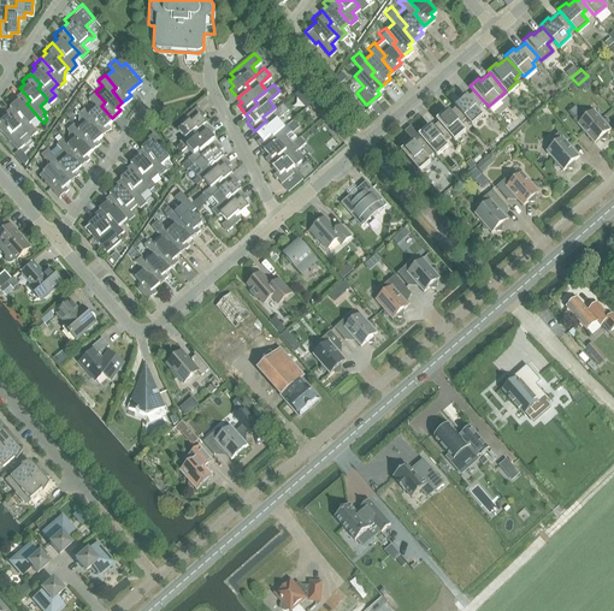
[(15,100),(10,104),(19,116),(16,118),(25,130),(29,135),(36,129),(29,120),(36,114),(27,104),(30,100),(19,88),(11,96),(15,100)]
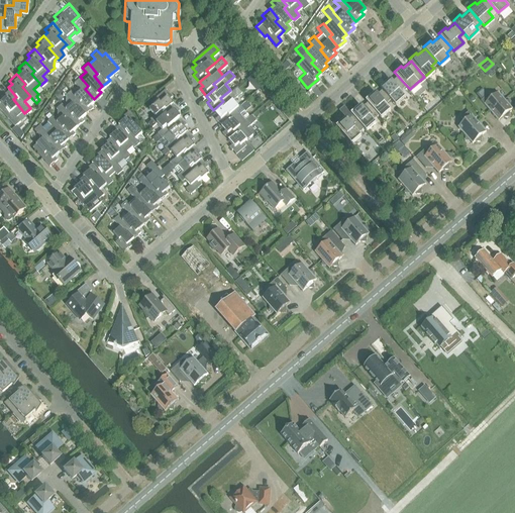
[(379,85),(381,87),(390,96),(395,102),(404,94),(399,88),(404,83),(396,74),(388,81),(386,79),(379,85)]
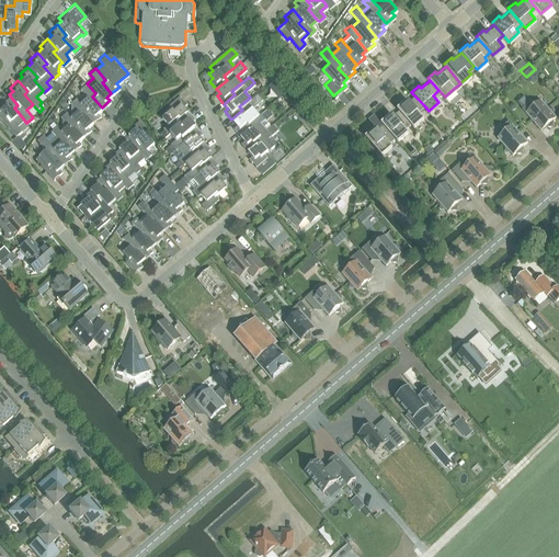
[(83,92),(77,98),(86,108),(82,111),(92,122),(100,114),(98,111),(102,108),(92,97),(95,93),(87,83),(86,81),(79,87),(83,92)]
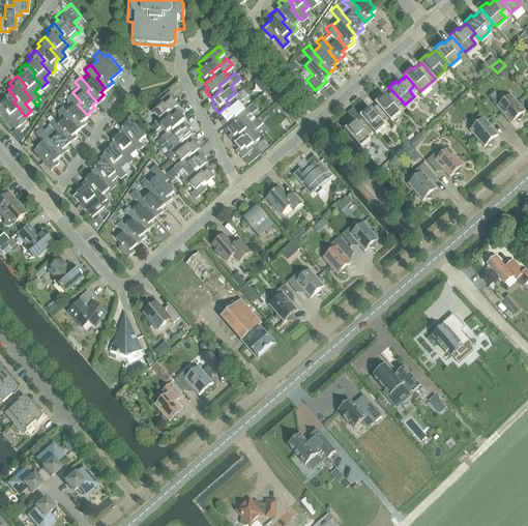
[(220,119),(226,127),(236,118),(233,115),(243,107),(243,106),(238,100),(247,92),(242,86),(236,92),(226,100),(229,104),(218,113),(223,116),(220,119)]
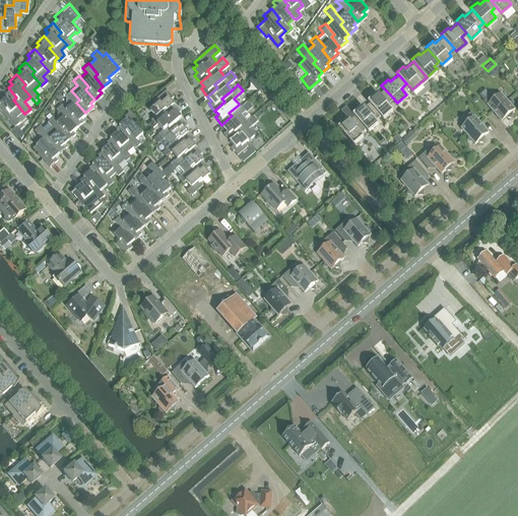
[(151,118),(147,121),(150,126),(154,122),(156,121),(166,113),(164,110),(173,101),(170,97),(173,94),(166,86),(155,95),(158,99),(149,107),(152,111),(154,113),(150,117),(151,118)]
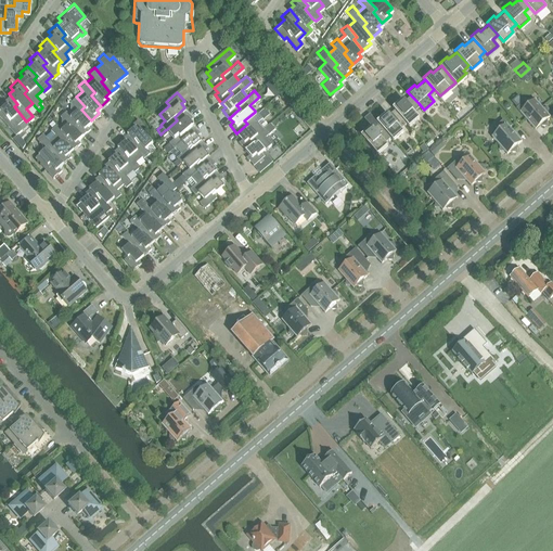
[(17,104),(9,93),(0,100),(3,103),(0,105),(0,115),(15,132),(21,127),(16,123),(23,117),(14,106),(17,104)]
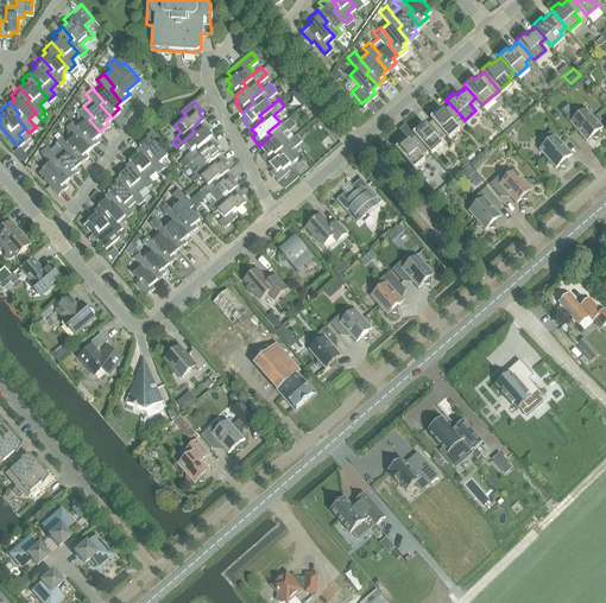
[(429,114),(431,116),(444,132),(447,135),(459,126),(453,119),(459,113),(448,102),(439,110),(437,108),(429,114)]
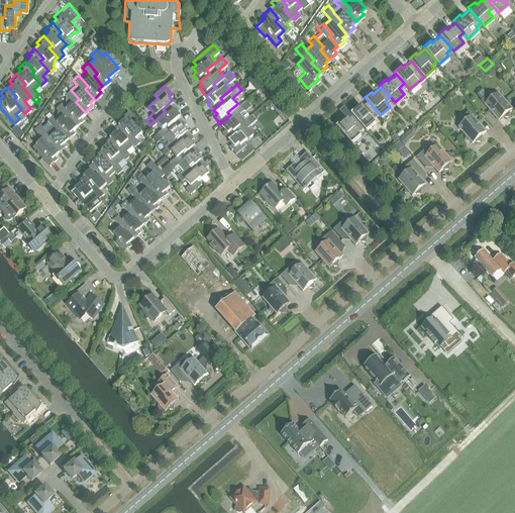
[(65,100),(62,102),(62,103),(71,112),(67,115),(76,124),(83,118),(81,115),(85,112),(76,102),(79,99),(71,90),(70,88),(64,93),(66,94),(65,100)]
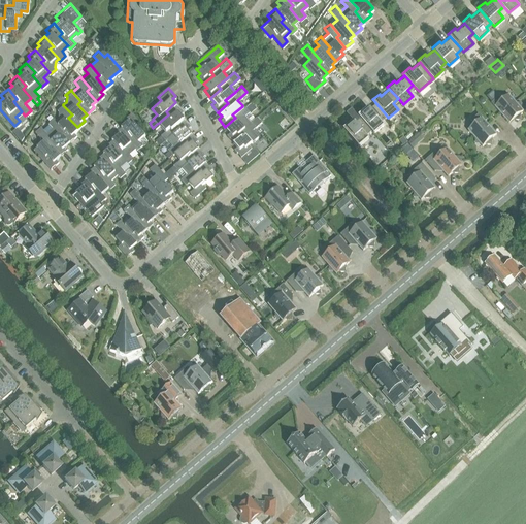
[(490,99),(493,103),(507,120),(513,116),(515,117),(519,117),(520,112),(519,110),(522,107),(507,91),(500,96),(497,93),(490,99)]
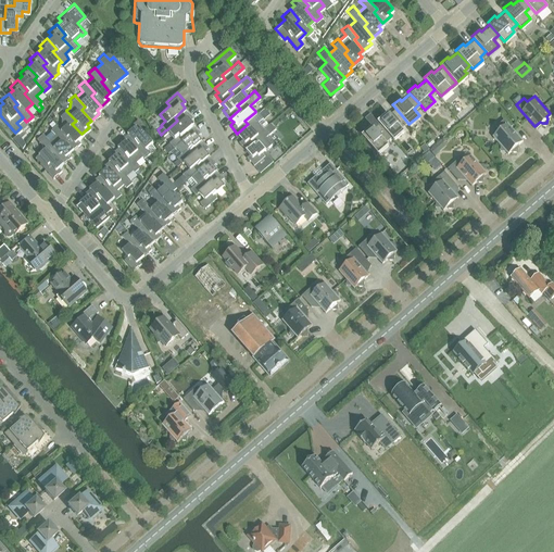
[(376,118),(378,121),(390,135),(393,138),(403,128),(400,125),(406,121),(394,107),(386,114),(383,112),(376,118)]
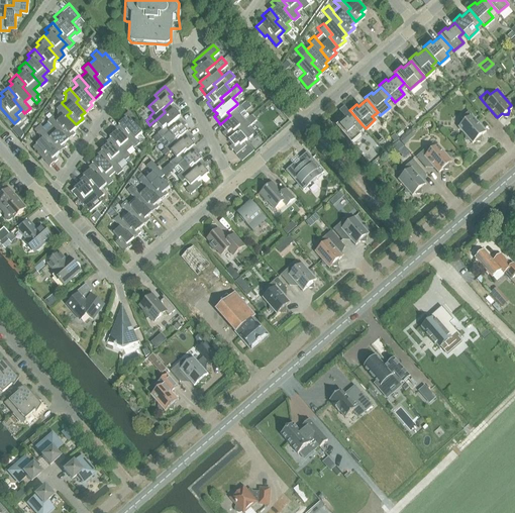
[(157,130),(150,134),(156,139),(161,135),(163,134),(172,126),(169,122),(179,114),(176,110),(177,110),(179,108),(172,100),(163,109),(165,112),(156,120),(161,126),(157,130)]
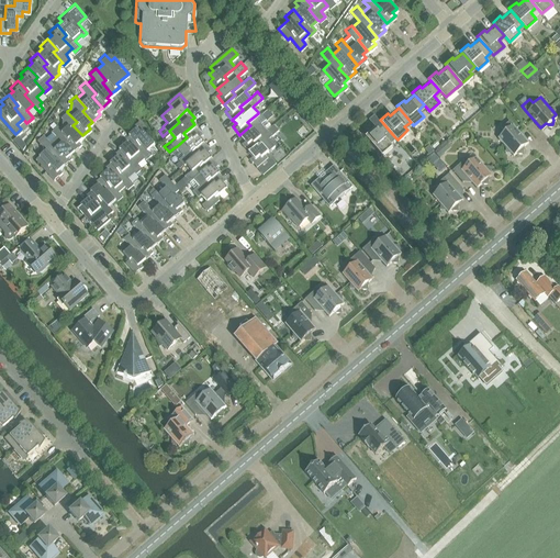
[(58,125),(57,125),(67,136),(64,138),(73,149),(81,143),(78,140),(82,135),(73,125),(77,122),(74,120),(67,112),(67,111),(66,110),(60,115),(62,116),(62,120),(60,123),(58,125)]
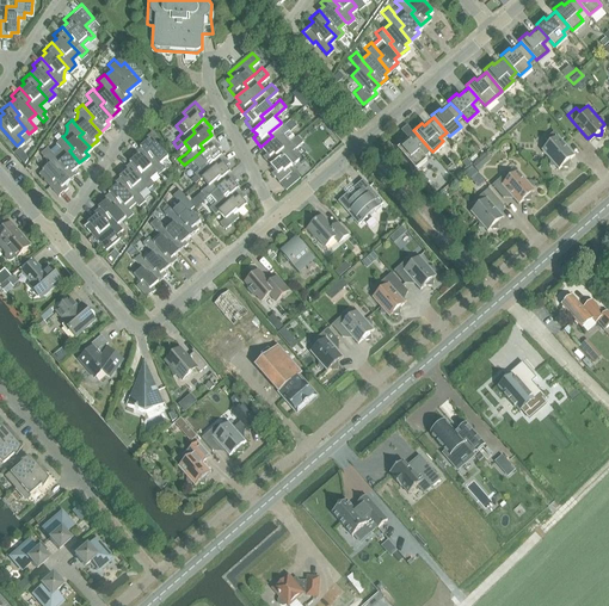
[(262,154),(269,162),(281,153),(277,149),(289,138),(283,131),(288,128),(287,125),(283,122),(282,121),(281,122),(281,123),(269,133),(272,136),(260,147),(265,150),(262,154)]
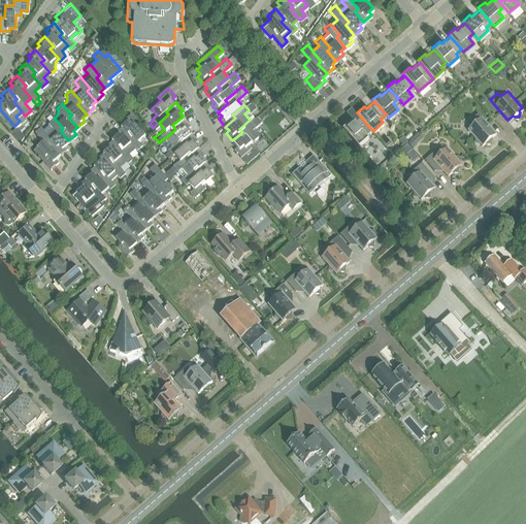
[(125,121),(121,124),(129,134),(126,136),(135,146),(135,148),(136,149),(141,143),(146,139),(142,134),(144,133),(135,124),(139,121),(130,110),(122,118),(125,121)]
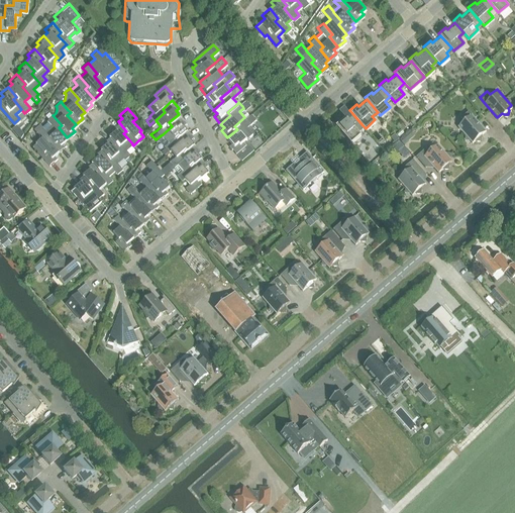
[(485,128),(483,125),(468,108),(459,114),(462,118),(456,124),(471,140),(475,137),(476,138),(481,139),(481,134),(480,132),(485,128)]
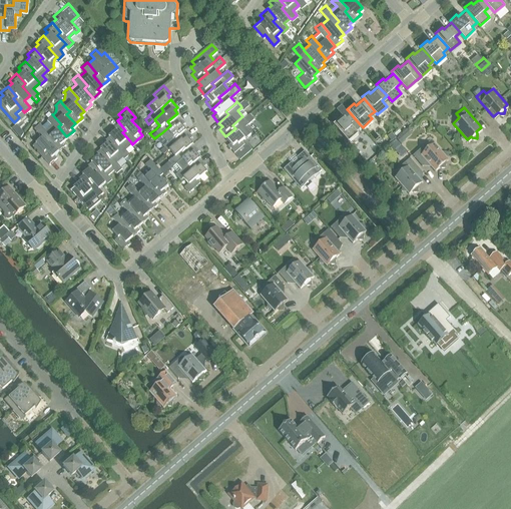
[(235,128),(225,136),(229,140),(226,143),(233,150),(243,142),(240,138),(249,130),(244,124),(253,116),(248,111),(242,116),(232,125),(235,128)]
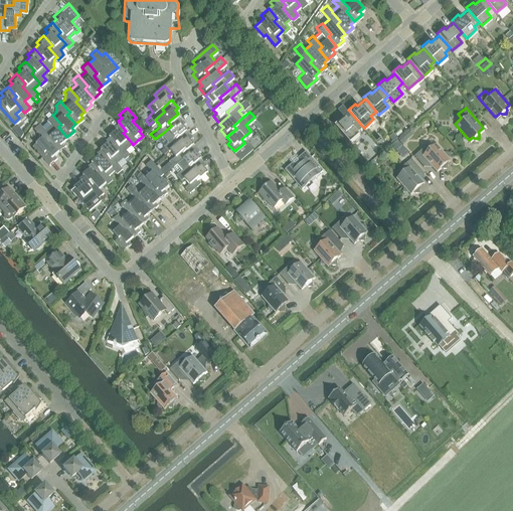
[(361,125),(350,112),(342,119),(340,117),(334,123),(349,140),(358,132),(356,129),(361,125)]
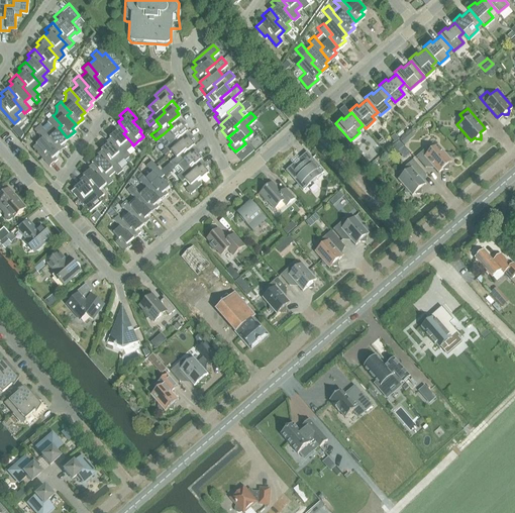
[(46,119),(40,124),(44,128),(53,137),(49,140),(58,150),(66,143),(63,140),(67,137),(59,127),(62,125),(53,115),(54,115),(52,114),(46,118),(46,119)]
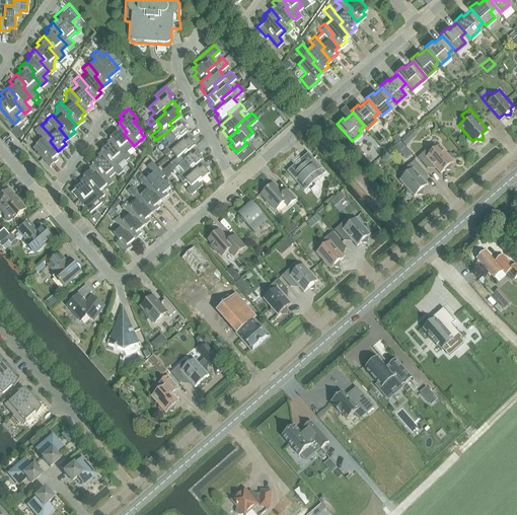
[(165,146),(161,149),(164,153),(168,149),(168,150),(170,149),(179,140),(176,137),(187,129),(183,125),(187,123),(179,115),(169,123),(172,127),(163,135),(168,141),(163,145),(165,146)]
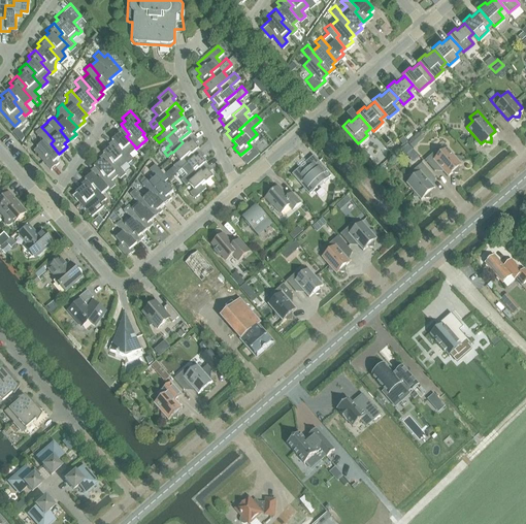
[(116,133),(111,136),(120,146),(117,150),(126,160),(127,162),(131,159),(133,157),(129,153),(135,148),(135,146),(126,136),(129,134),(121,124),(112,130),(116,133)]
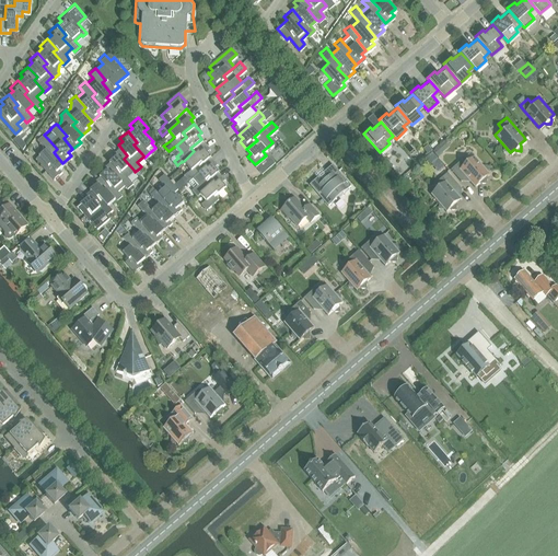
[(48,139),(44,135),(43,132),(36,138),(42,145),(42,150),(34,157),(53,177),(61,170),(58,166),(62,163),(54,152),(57,149),(48,139)]
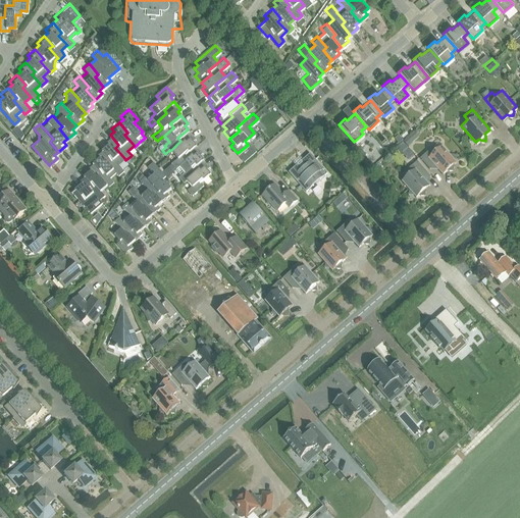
[(412,127),(402,137),(407,142),(417,133),(412,127)]
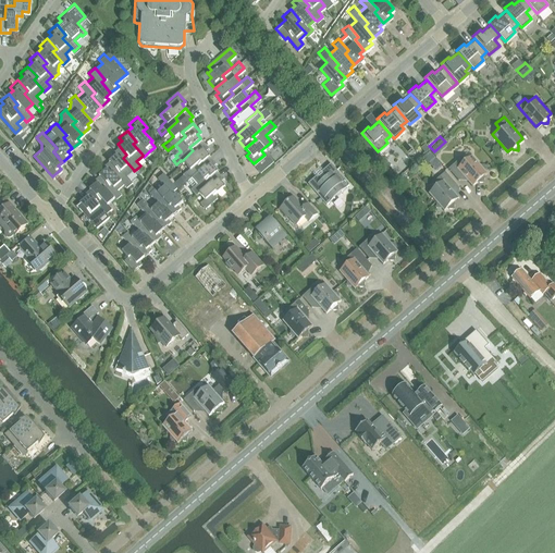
[(183,172),(179,175),(183,181),(186,177),(187,177),(190,175),(190,174),(200,166),(197,162),(208,154),(205,149),(208,146),(200,138),(189,147),(193,150),(183,160),(188,167),(182,172),(183,172)]
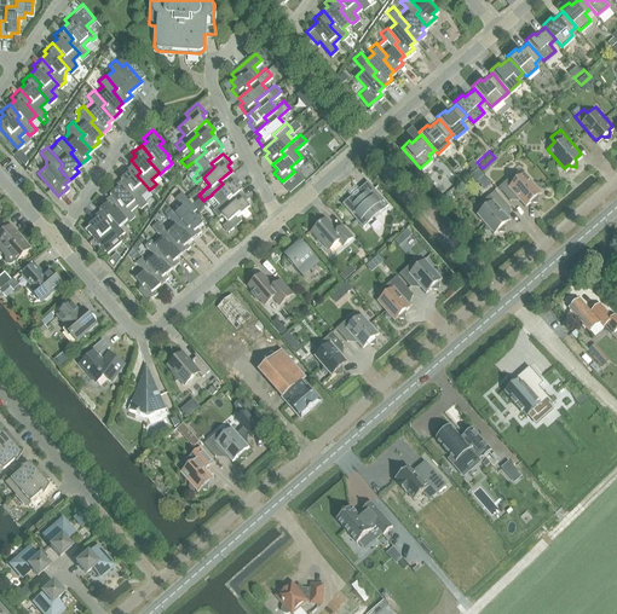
[(471,157),(466,161),(471,167),(476,163),(471,157)]
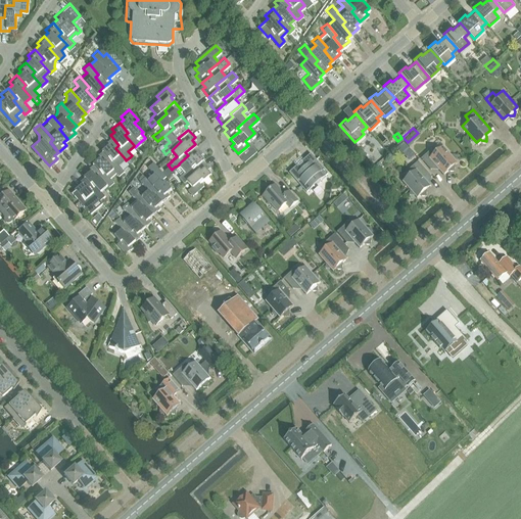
[(105,145),(101,148),(110,158),(107,161),(115,172),(117,175),(124,170),(119,163),(125,158),(115,148),(119,145),(110,135),(102,142),(105,145)]
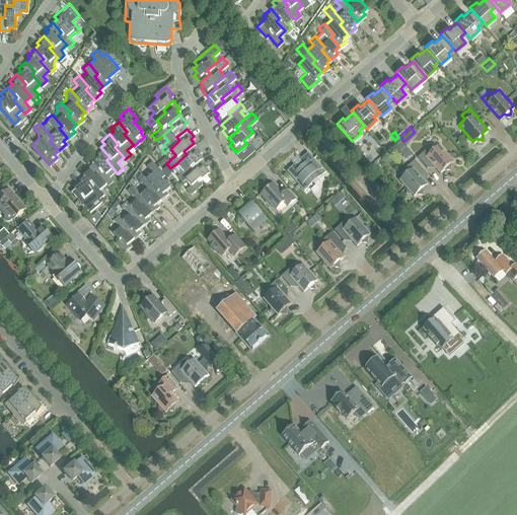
[(398,138),(393,143),(397,148),(403,144),(398,138)]
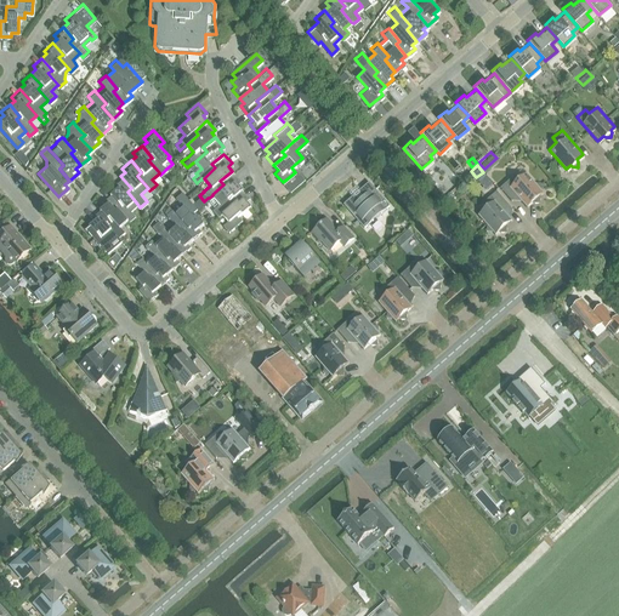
[(539,200),(539,194),(538,193),(541,189),(524,170),(517,176),(514,172),(499,184),(510,198),(516,193),(524,204),(532,199),(533,200),(539,200)]
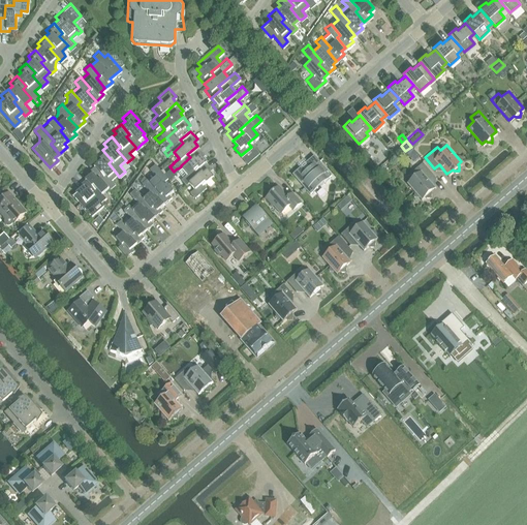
[(185,183),(188,181),(188,180),(197,172),(195,168),(205,160),(202,156),(205,153),(197,146),(187,154),(190,157),(181,165),(181,166),(186,172),(180,177),(185,183)]
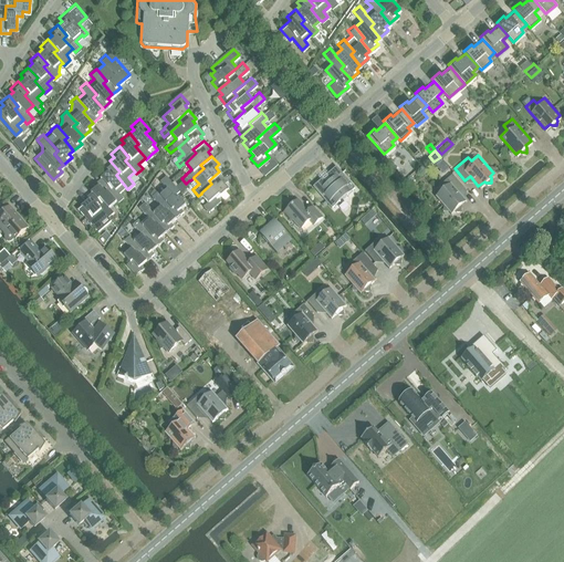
[(104,172),(100,175),(110,186),(106,189),(115,199),(115,200),(116,201),(122,197),(123,196),(118,191),(125,186),(116,175),(119,172),(110,160),(102,168),(104,172)]
